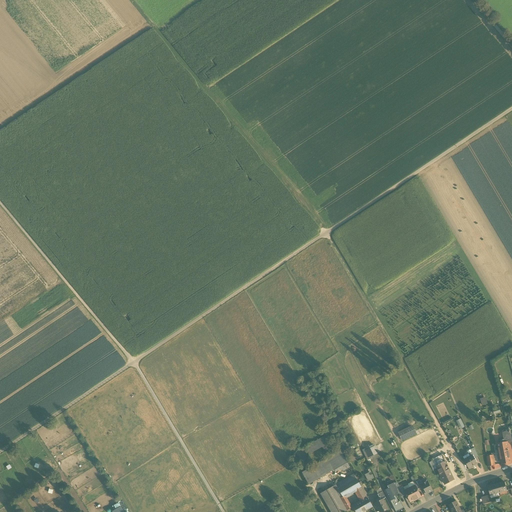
[(456,421),(460,429),(465,427),(460,419),(456,421)]
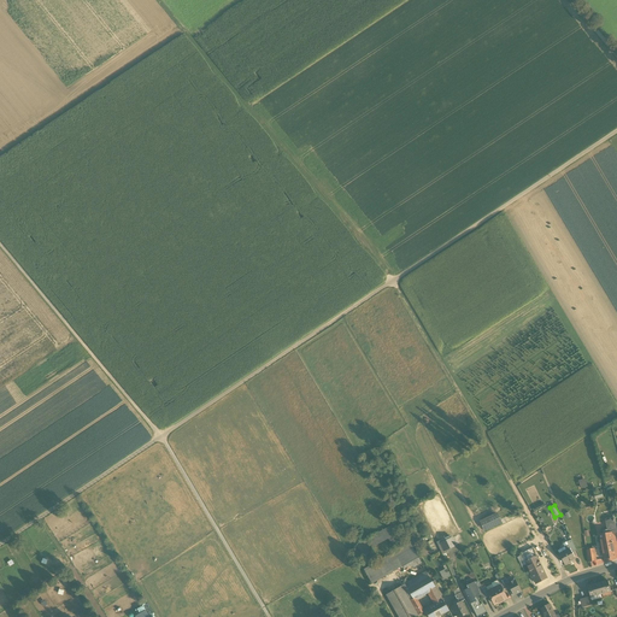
[(497,513),(481,522),(485,530),(501,523),(497,513)]
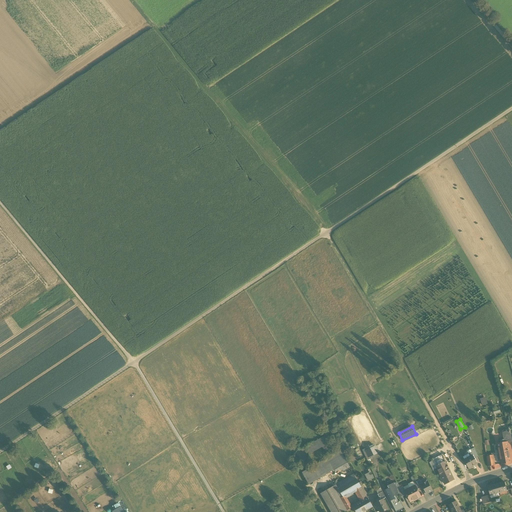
[(504,439),(505,443),(507,442),(511,440),(509,431),(503,433),(504,439)]
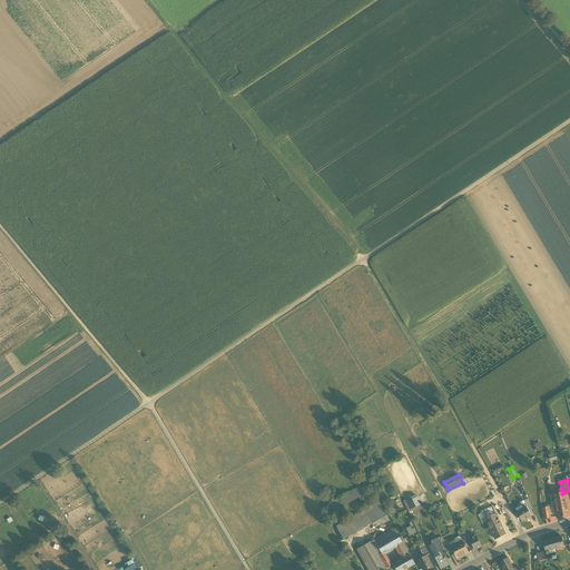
[(340,498),(344,505),(359,498),(363,503),(373,498),(369,491),(367,492),(364,484),(340,498)]
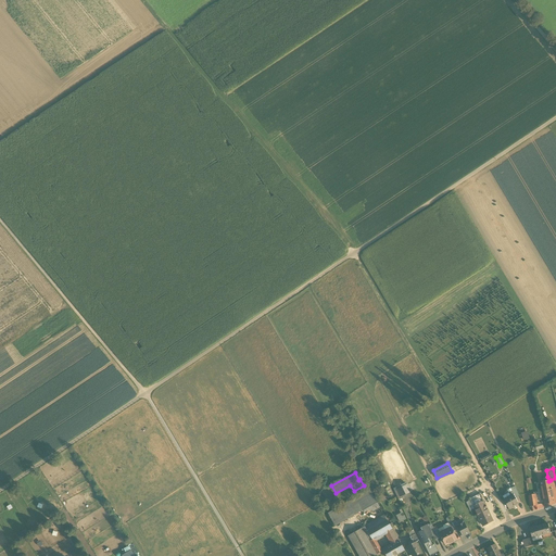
[(551,480),(548,481),(544,481),(540,482),(544,504),(555,502),(551,480)]
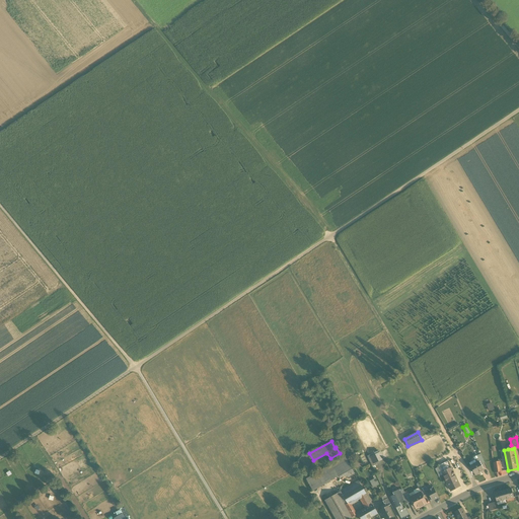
[(371,457),(380,453),(378,450),(367,456),(368,458),(371,457)]
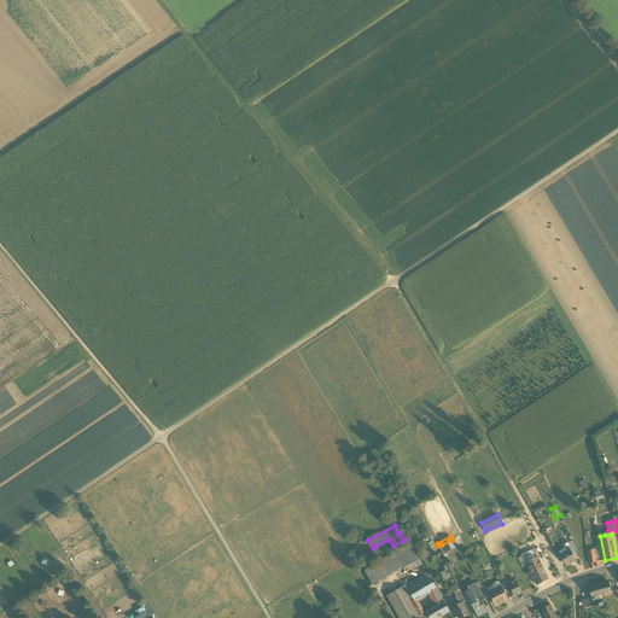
[(453,540),(442,544),(445,552),(456,547),(453,540)]
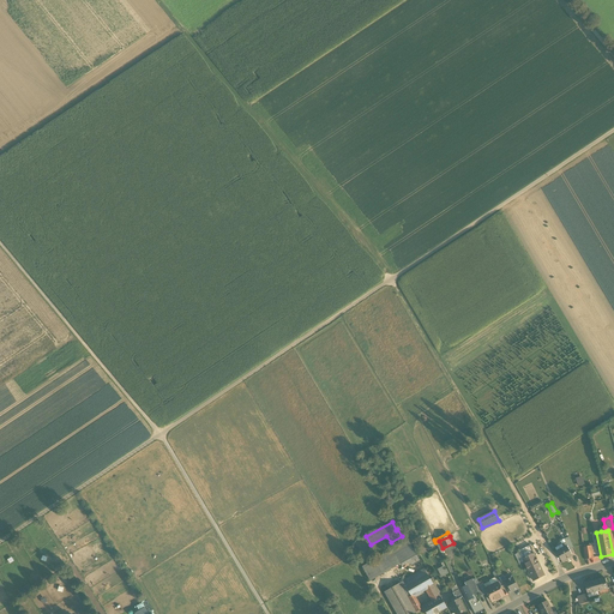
[(566,542),(570,551),(573,548),(569,536),(564,540),(566,542)]
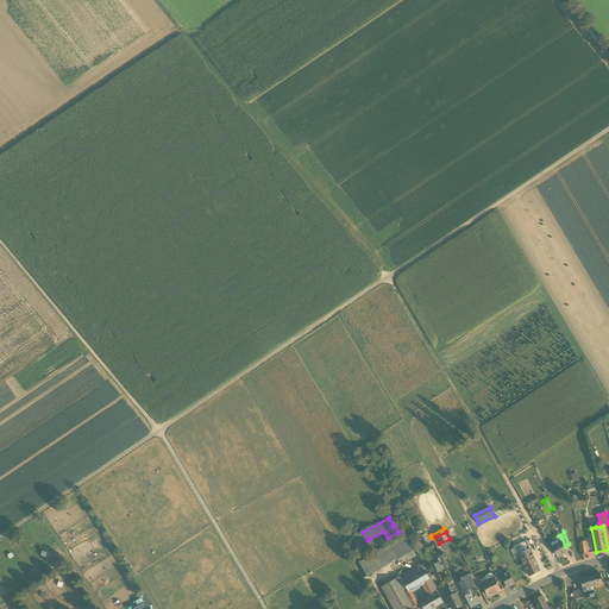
[(360,552),(362,551),(365,550),(368,546),(368,544),(368,540),(366,538),(363,535),(360,534),(357,534),(353,537),(351,539),(350,542),(351,546),(352,548),(355,551),(358,552),(360,552)]
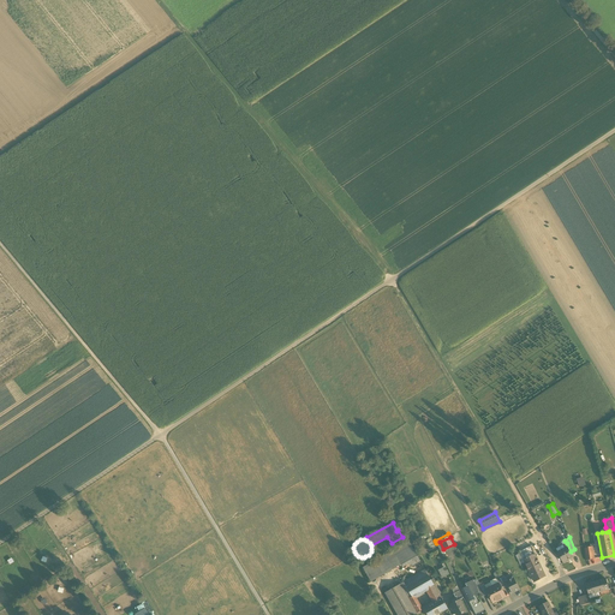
[(364,569),(371,581),(410,559),(413,566),(421,561),(408,541),(394,549),(396,554),(378,565),(377,562),(364,569)]
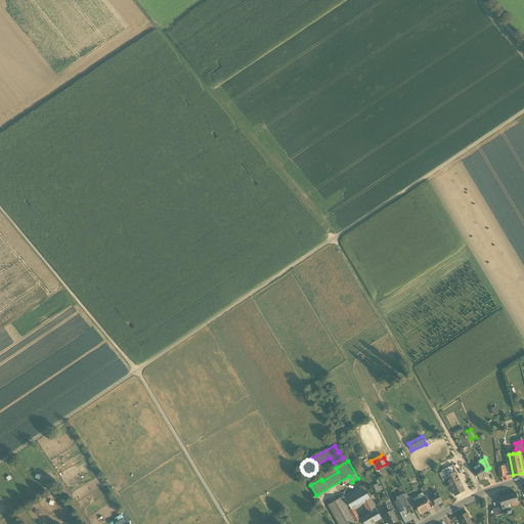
[(473,469),(475,471),(483,467),(485,470),(486,470),(483,463),(473,469)]
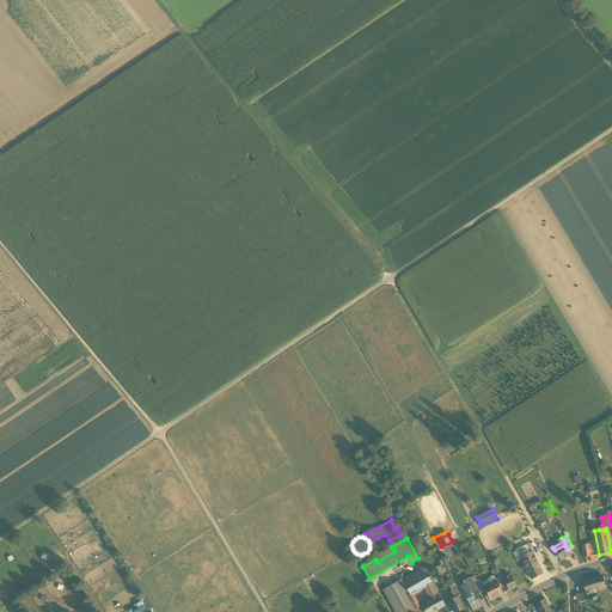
[(518,551),(521,557),(532,552),(528,544),(516,549),(518,551)]
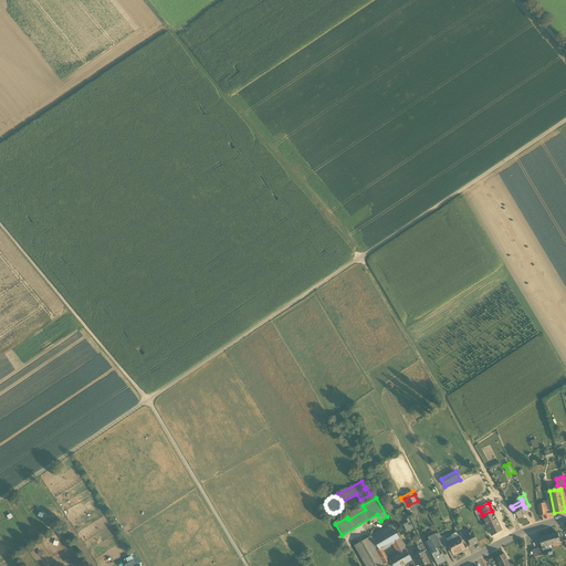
[(513,509),(519,517),(524,514),(523,513),(526,512),(524,507),(522,504),(513,509)]
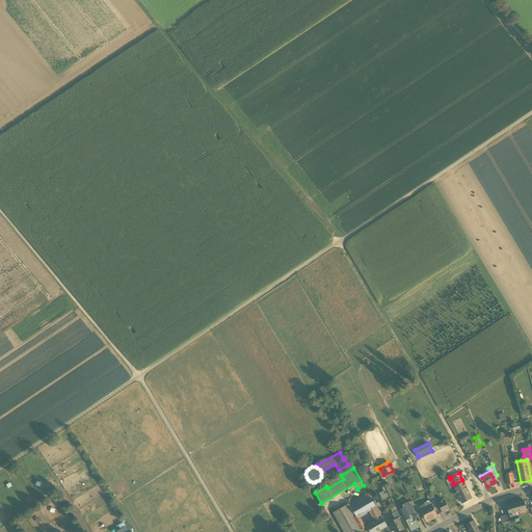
[(314,491),(315,493),(326,486),(327,488),(343,479),(341,475),(314,491)]
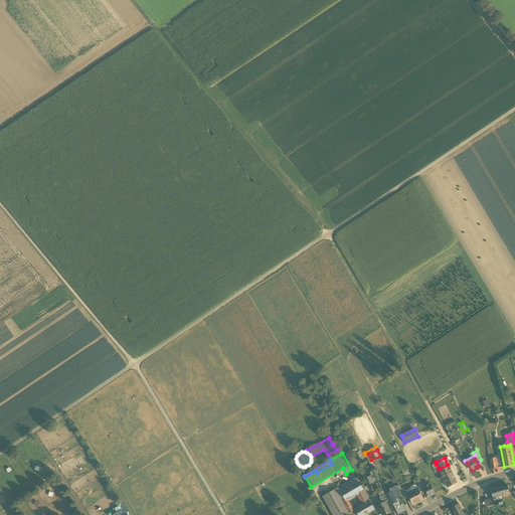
[(452,473),(448,465),(439,469),(439,470),(443,477),(452,473)]
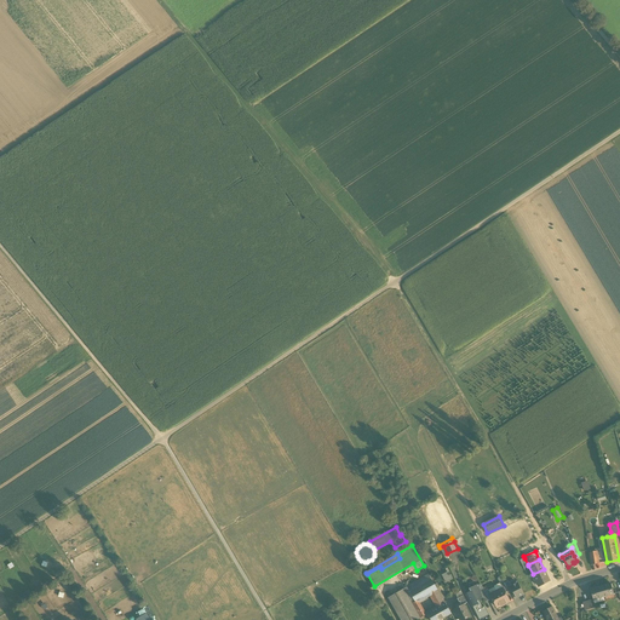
[(533,574),(539,586),(550,581),(544,569),(533,574)]
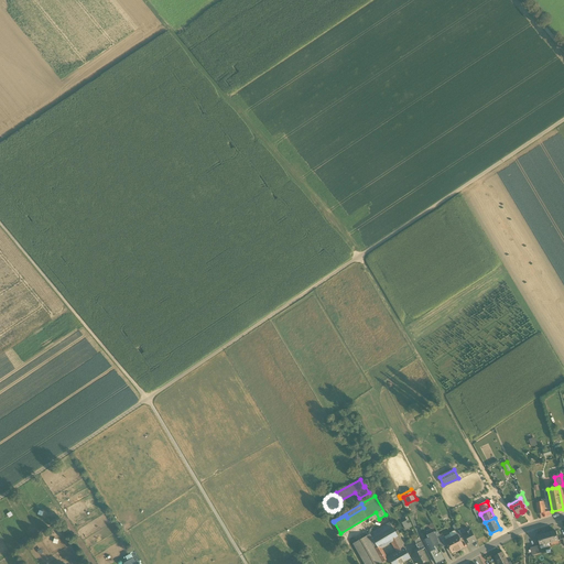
[(401,522),(404,529),(412,524),(410,519),(401,522)]
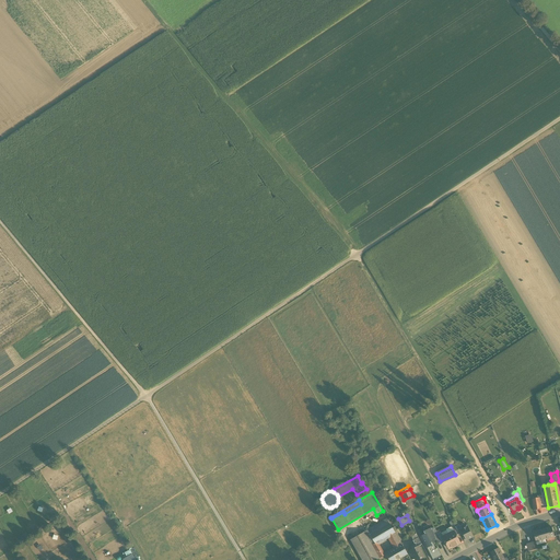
[(382,551),(377,543),(387,537),(392,544),(392,545),(395,550),(403,545),(395,533),(387,518),(350,539),(362,559),(376,559),(380,558),(383,557),(381,552),(382,551)]
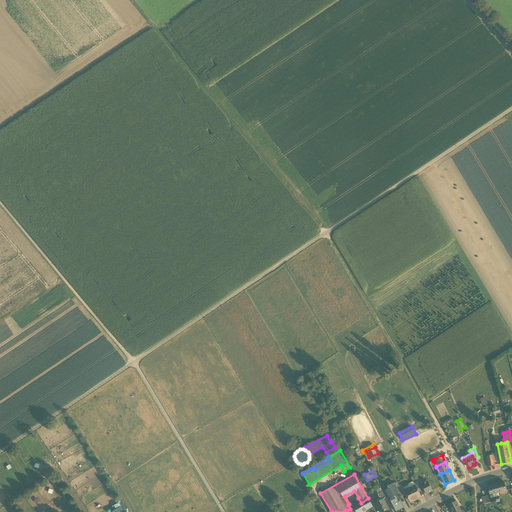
[(423,488),(426,494),(432,491),(427,481),(421,484),(423,488)]
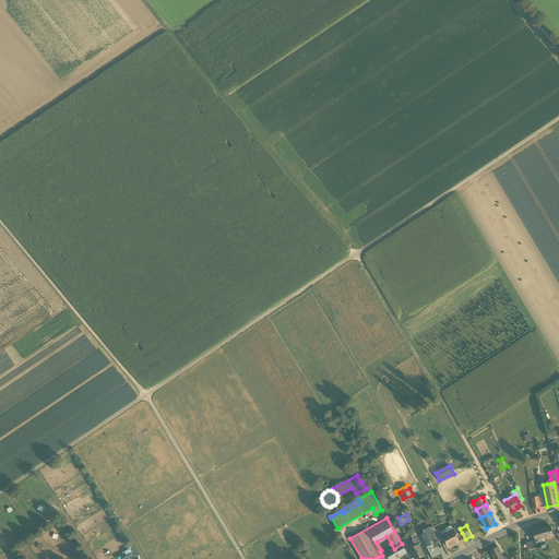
[(400,540),(402,544),(407,540),(400,526),(393,530),(400,540)]
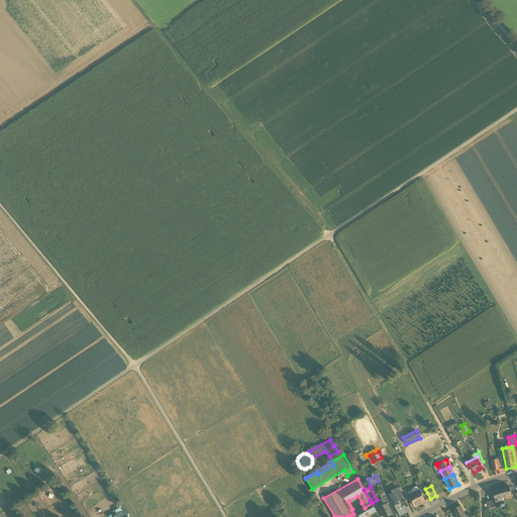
[(510,487),(501,490),(503,498),(512,495),(510,487)]
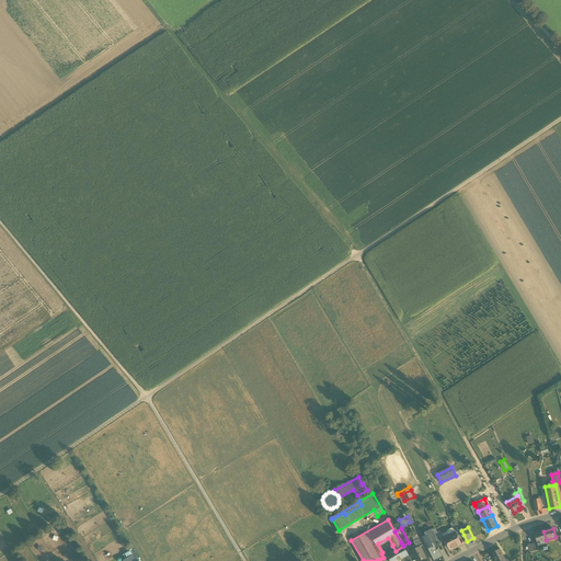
[(422,537),(427,549),(433,546),(432,544),(433,542),(434,545),(437,542),(435,537),(432,530),(432,529),(425,533),(426,535),(422,537)]
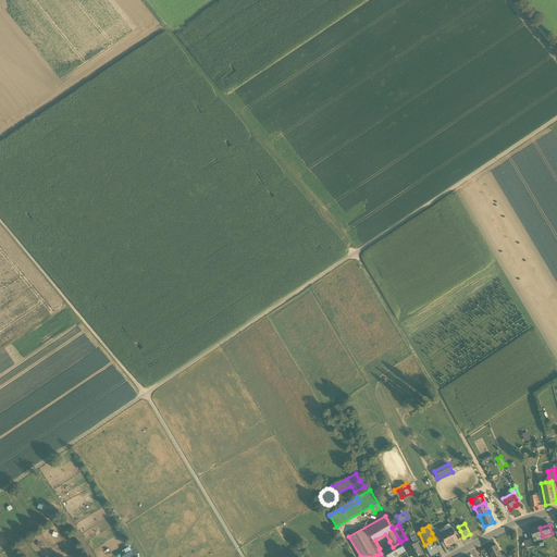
[(452,529),(446,531),(453,544),(455,543),(455,542),(458,541),(454,532),(452,528),(452,529)]
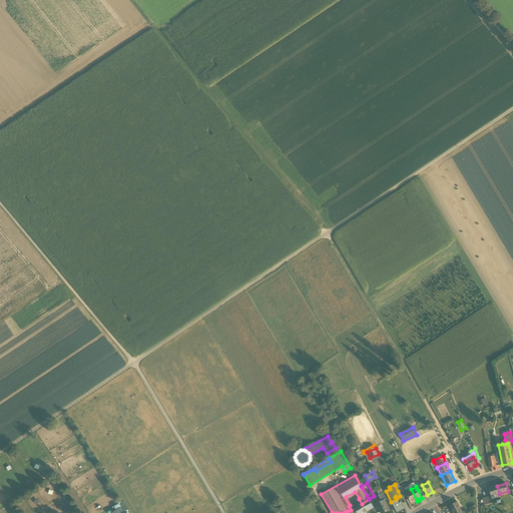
[(491,496),(499,494),(497,486),(489,488),(491,496)]
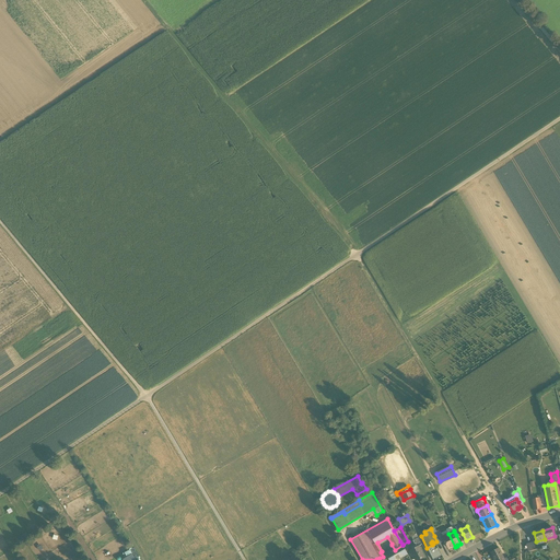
[(452,548),(455,547),(448,534),(443,536),(443,537),(445,541),(448,549),(452,548)]
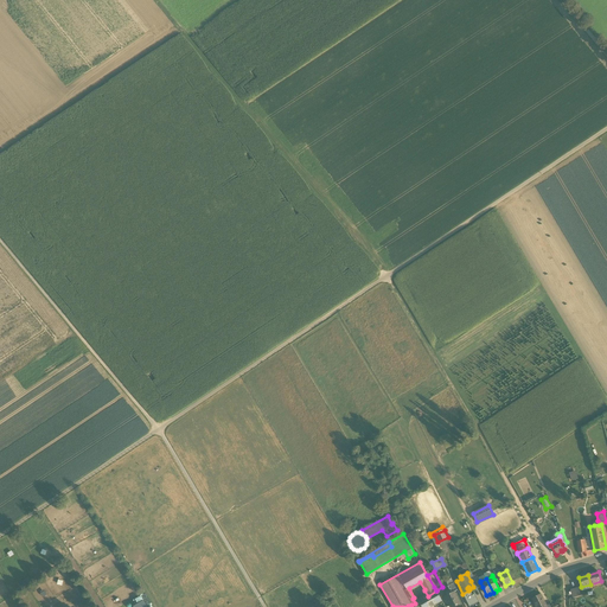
[(451,589),(452,593),(453,592),(453,593),(458,590),(453,583),(447,586),(449,589),(451,589)]
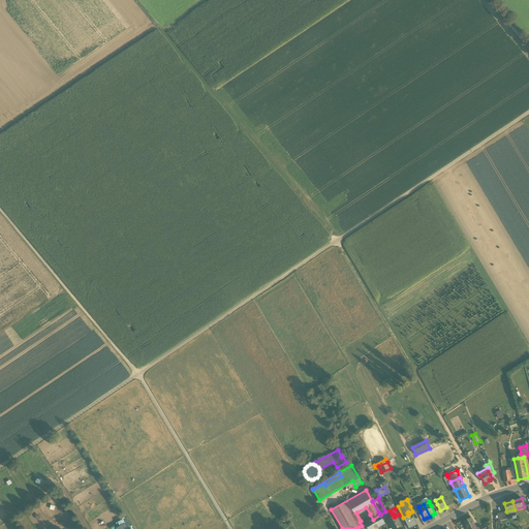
[(411,519),(409,514),(408,511),(407,512),(408,515),(403,518),(409,528),(417,525),(413,518),(411,519)]
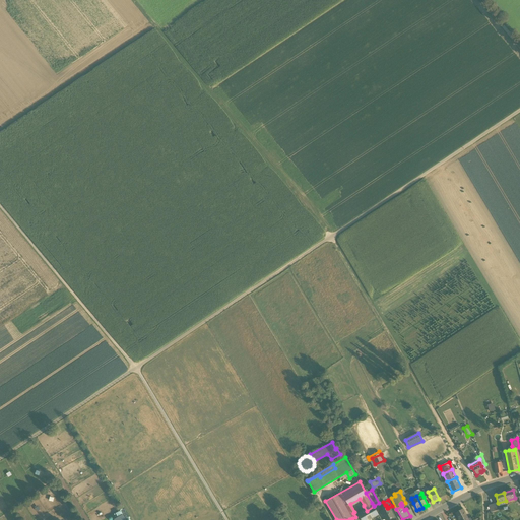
[(359,515),(362,519),(368,519),(378,514),(374,506),(367,511),(359,515)]
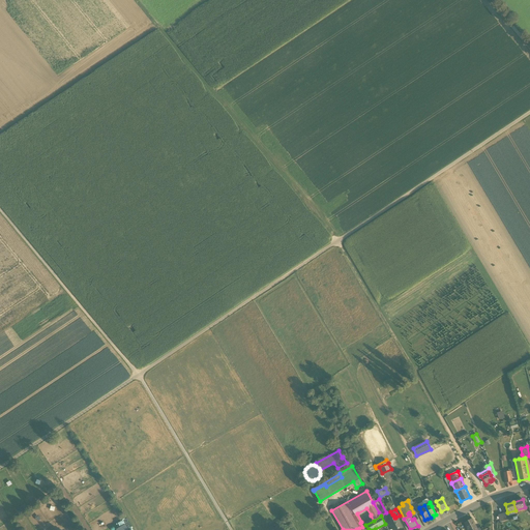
[(388,521),(392,529),(398,529),(402,528),(395,518),(395,517),(394,518),(388,521)]
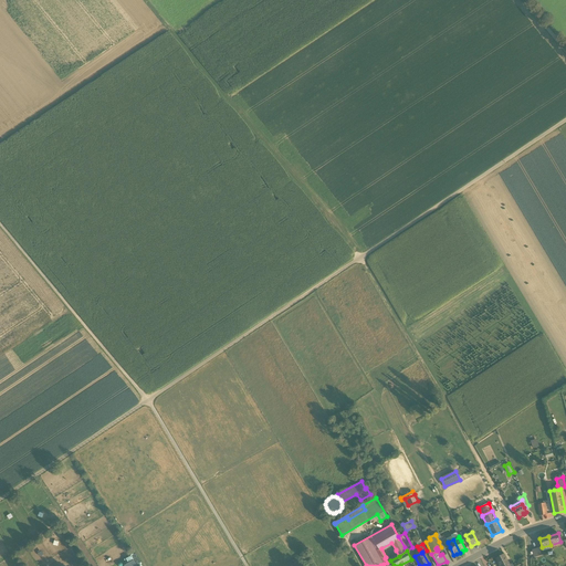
[(500,565),(510,565),(504,554),(495,558),(500,565)]
